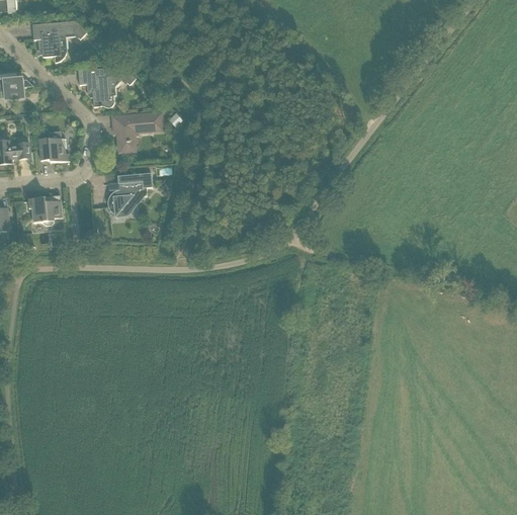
[(0,10),(7,10),(7,12),(16,11),(14,0),(0,0),(0,10)]
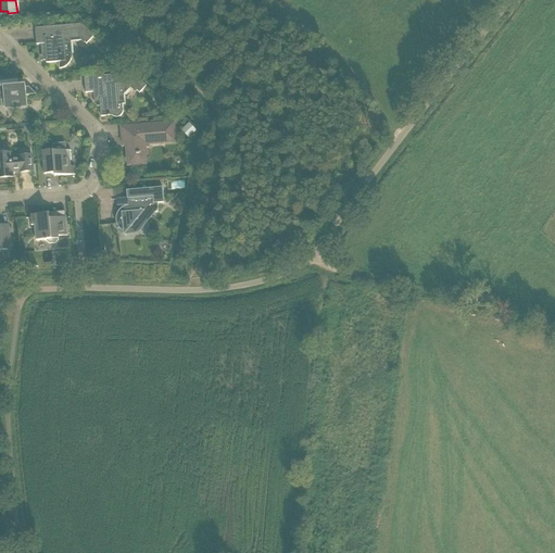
[(45,24),(34,25),(36,41),(43,40),(45,60),(58,59),(59,65),(60,65),(61,65),(62,65),(63,64),(64,64),(65,63),(66,63),(66,62),(67,61),(68,60),(70,59),(70,58),(70,57),(71,55),(71,54),(71,53),(71,52),(71,51),(73,51),(72,38),(80,38),(83,40),(84,39),(85,40),(93,33),(80,21),(45,24)]
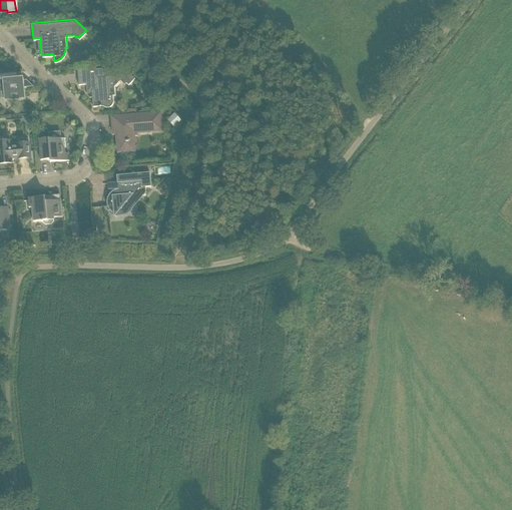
[(86,67),(76,68),(78,83),(85,82),(86,89),(91,89),(92,104),(102,104),(103,104),(104,105),(105,105),(106,105),(107,105),(108,105),(109,105),(109,104),(110,104),(110,103),(111,103),(111,102),(112,102),(112,101),(112,100),(112,99),(112,93),(114,93),(113,84),(121,76),(121,77),(127,83),(134,76),(122,64),(86,67)]
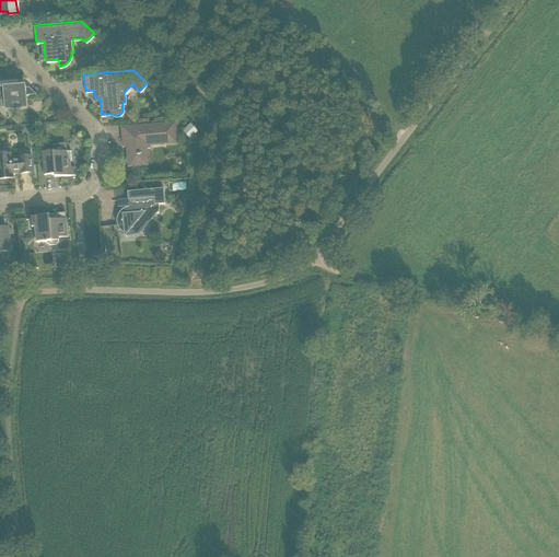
[(6,77),(0,77),(0,99),(3,99),(4,105),(15,104),(26,103),(25,93),(34,92),(36,94),(37,93),(27,84),(25,84),(24,82),(18,83),(16,76),(6,77)]
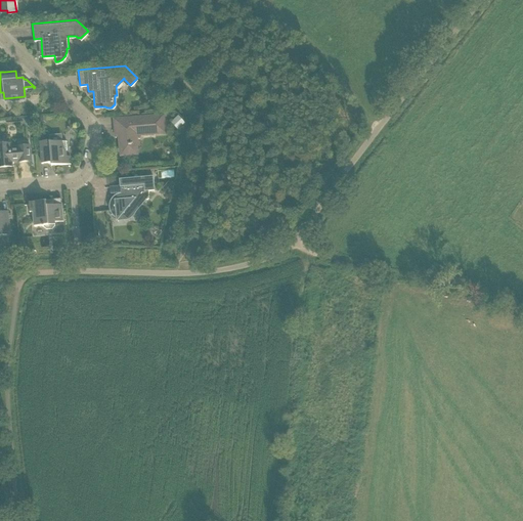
[(45,112),(36,113),(37,122),(43,121),(45,118),(45,112)]
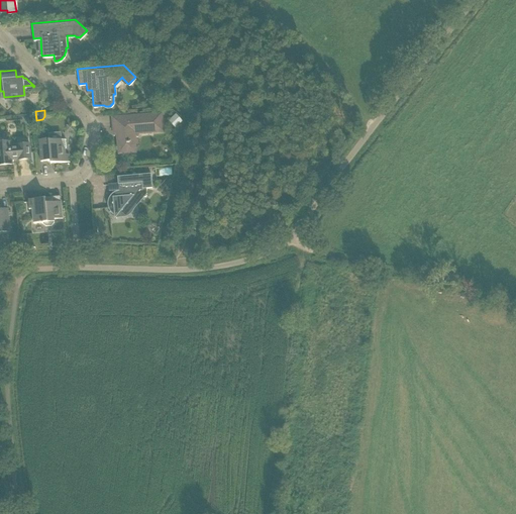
[(121,114),(111,115),(112,128),(116,127),(117,133),(118,150),(128,149),(134,149),(132,128),(140,127),(140,130),(153,129),(162,128),(161,111),(152,111),(150,111),(121,114)]
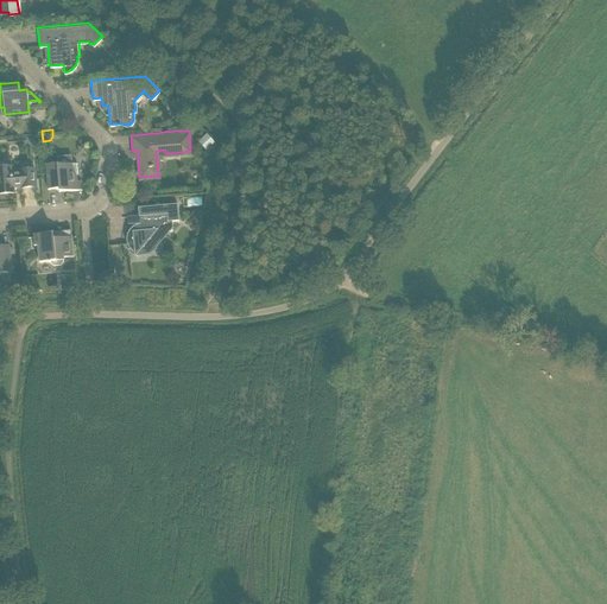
[(57,160),(45,161),(48,186),(58,186),(58,189),(63,189),(76,188),(81,188),(80,178),(75,178),(75,171),(77,171),(76,160),(57,161),(57,160)]
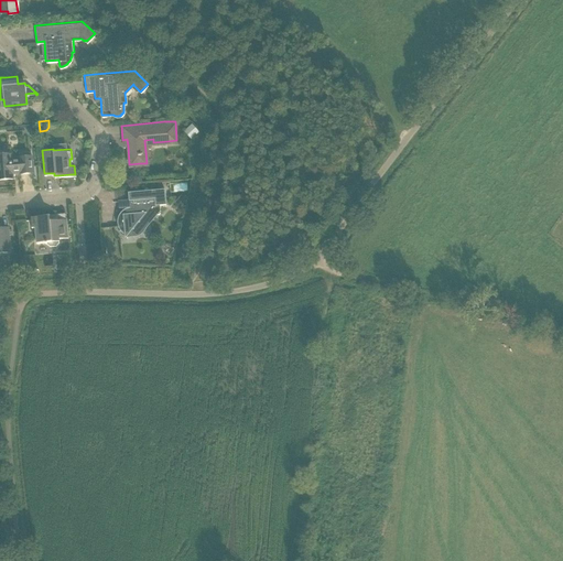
[(0,176),(12,176),(12,171),(19,170),(20,172),(32,171),(32,160),(31,154),(18,155),(18,157),(11,157),(10,151),(0,152),(0,176)]
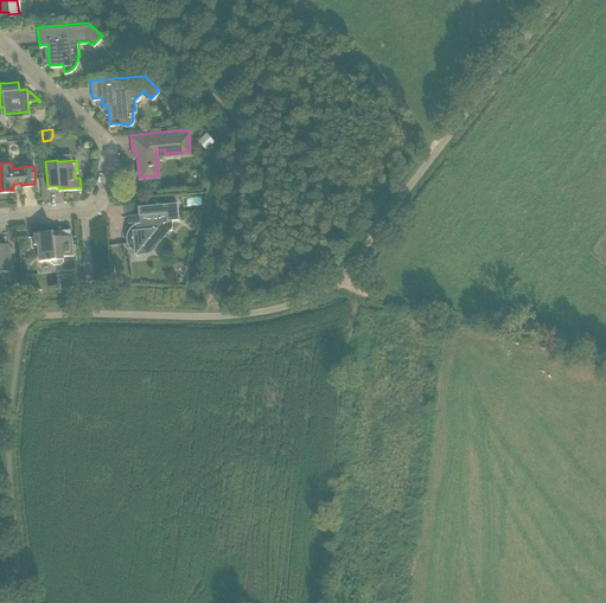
[(132,249),(133,249),(134,252),(135,251),(145,251),(146,250),(147,250),(148,250),(150,249),(151,249),(152,248),(152,247),(153,247),(154,245),(154,244),(155,243),(155,242),(155,241),(155,239),(157,238),(155,237),(155,236),(155,228),(163,219),(178,218),(177,201),(160,203),(159,201),(158,201),(157,200),(157,201),(155,201),(154,203),(154,204),(138,205),(139,220),(136,222),(134,222),(133,223),(131,224),(129,226),(128,228),(127,230),(127,231),(126,232),(126,233),(126,235),(126,236),(126,237),(126,239),(126,241),(127,242),(127,243),(128,244),(128,245),(129,247),(131,247),(132,248),(132,249)]
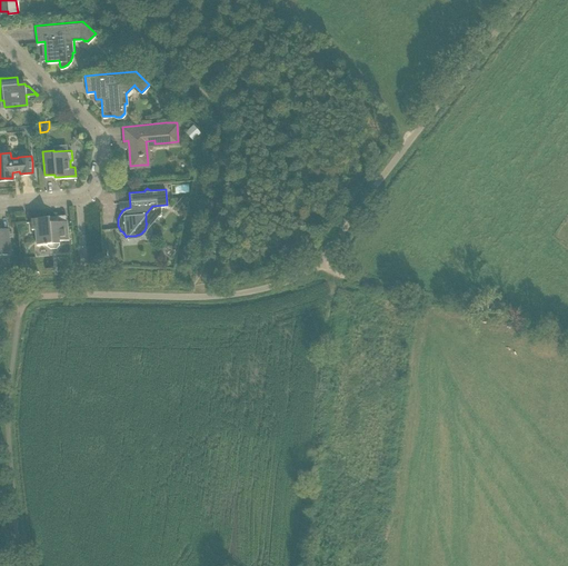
[(181,195),(177,201),(182,206),(187,199),(181,195)]
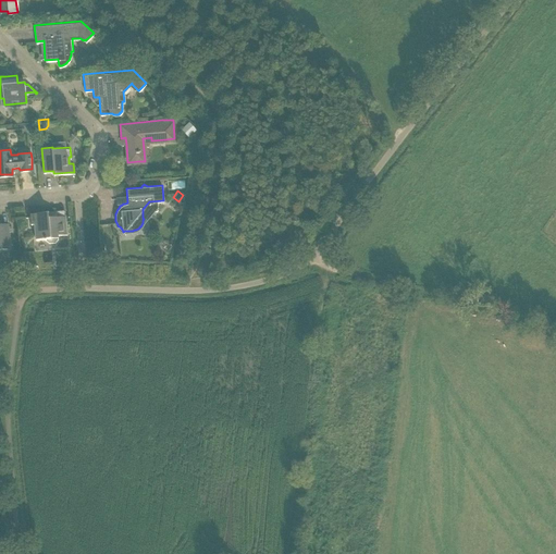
[(35,212),(29,212),(29,214),(31,223),(34,223),(35,234),(36,238),(44,237),(44,238),(46,238),(49,242),(54,241),(58,237),(57,234),(66,233),(64,214),(56,216),(56,212),(48,213),(48,211),(35,212)]
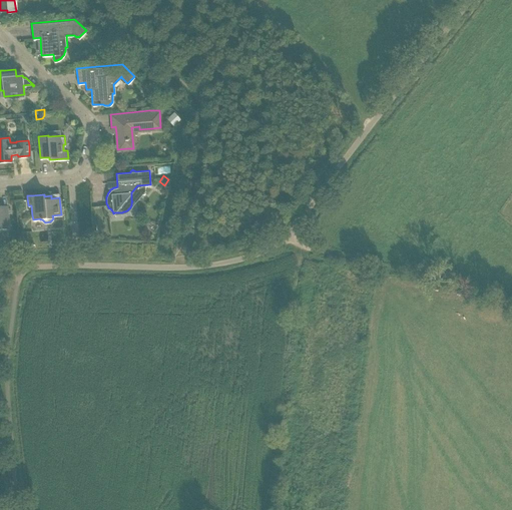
[(0,227),(5,227),(4,223),(8,223),(8,214),(7,204),(0,204),(0,227)]
